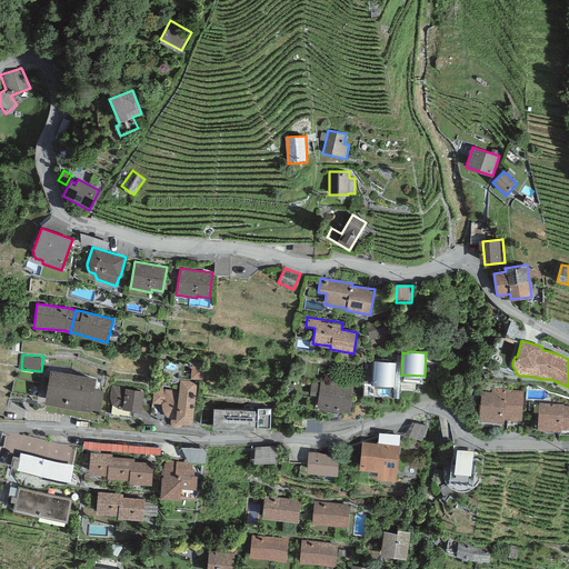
[(397,361),(373,360),(371,383),(395,386),(397,361)]
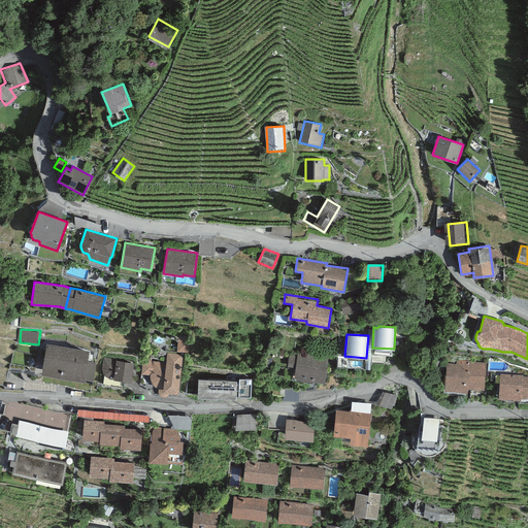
[(89,351),(46,343),(41,372),(93,382),(96,363),(88,361),(89,351)]
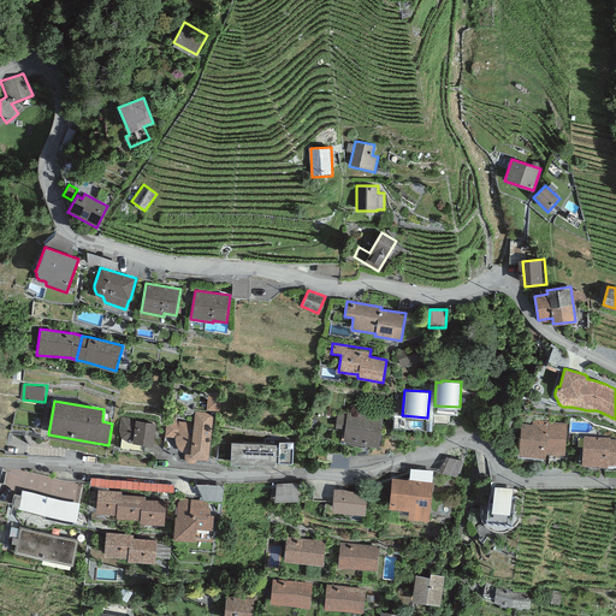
[(213,415),(195,412),(194,425),(167,421),(165,436),(176,437),(176,439),(176,442),(177,444),(178,446),(178,448),(179,449),(181,451),(183,452),(184,452),(184,454),(184,456),(184,458),(187,461),(189,462),(190,462),(193,462),(195,461),(196,460),(196,458),(197,457),(208,458),(213,415)]
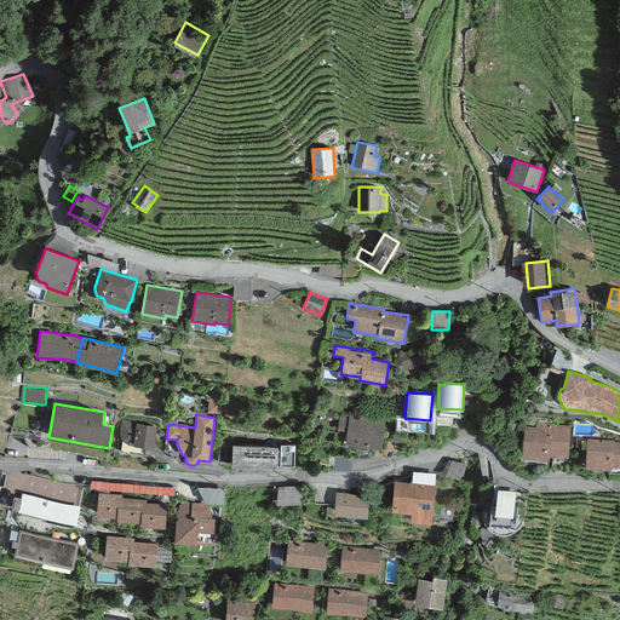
[(385,419),(349,414),(345,446),(382,451),(385,419)]
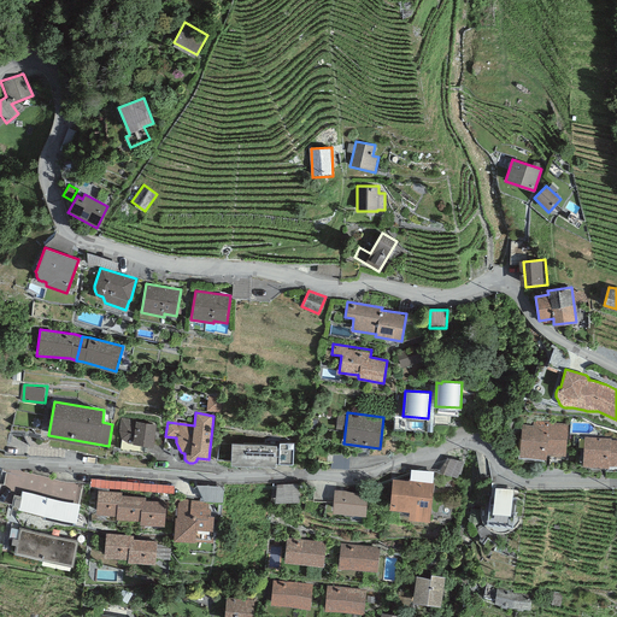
[(135,419),(121,418),(119,433),(122,439),(123,439),(128,442),(133,444),(153,446),(157,423),(135,421),(135,419)]
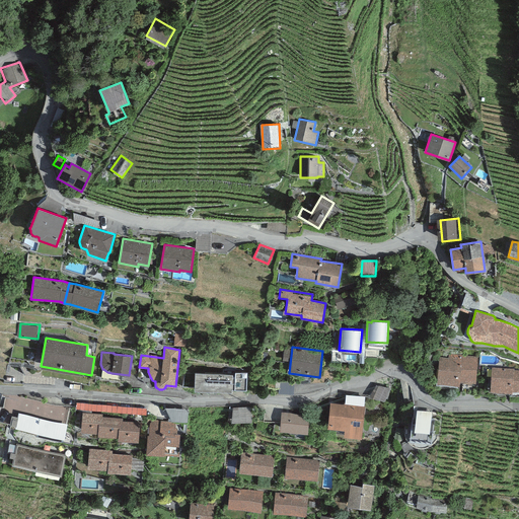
[(477,356),(449,354),(448,358),(439,357),(436,383),(459,385),(459,381),(475,382),(477,356)]
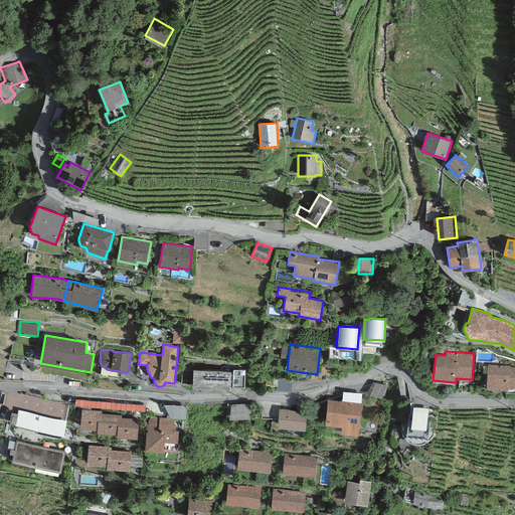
[(510,365),(488,364),(486,388),(508,389),(508,388),(514,388),(514,366),(510,367),(510,365)]
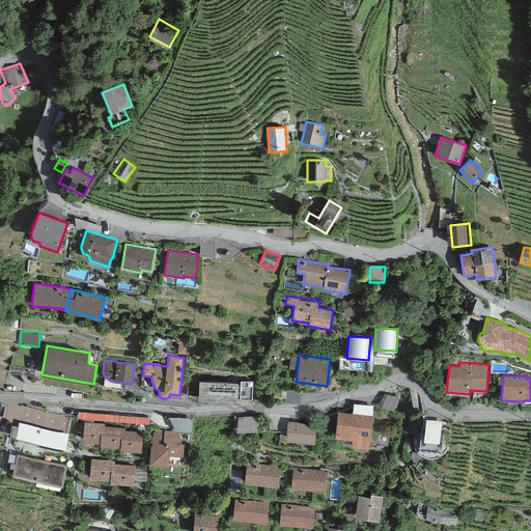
[(240,383),(199,381),(198,398),(238,400),(238,397),(252,398),(253,381),(241,380),(240,383)]
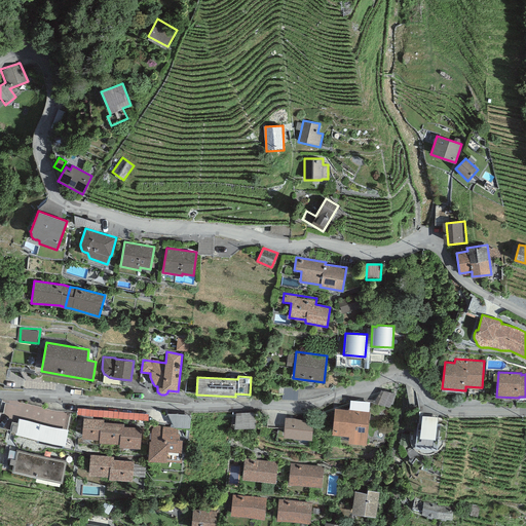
[(391,407),(397,393),(384,388),(379,403),(391,407)]
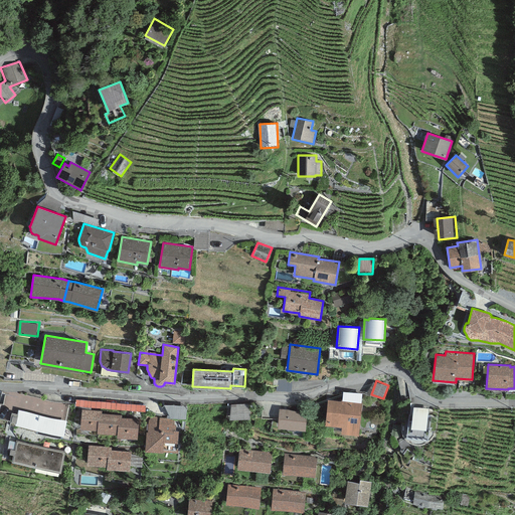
[(341,400),(327,399),(325,424),(341,425),(341,432),(359,434),(362,400),(341,398),(341,400)]
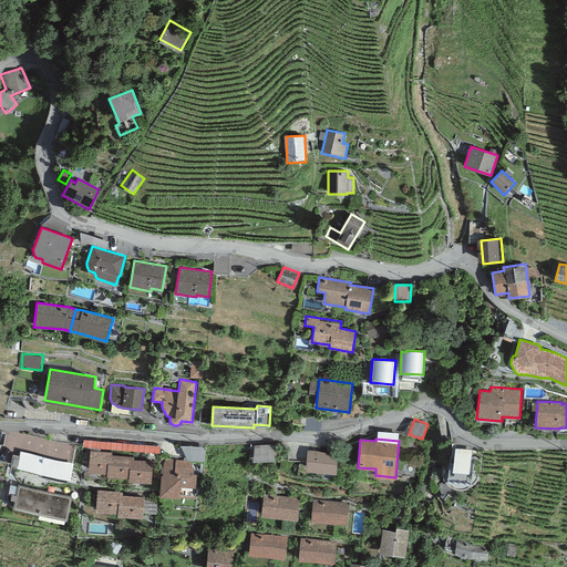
[(277,463),(276,444),(254,445),(255,464),(277,463)]
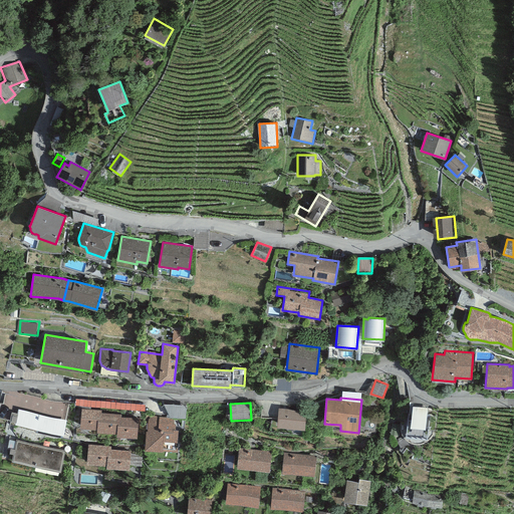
[(430,415),(427,414),(428,408),(413,406),(411,419),(408,419),(406,433),(427,435),(430,415)]
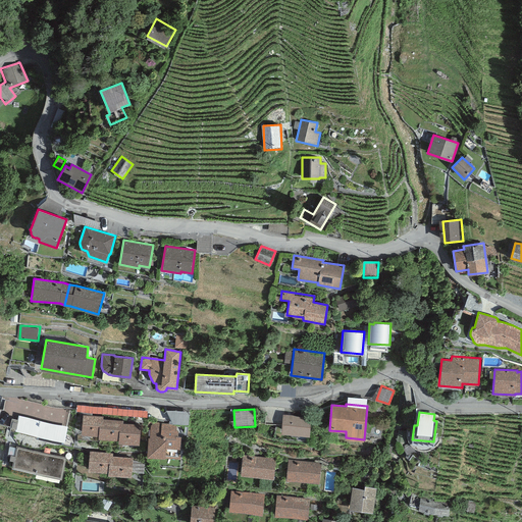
[(67,425),(18,413),(17,418),(11,417),(10,425),(15,426),(15,428),(64,440),(67,425)]
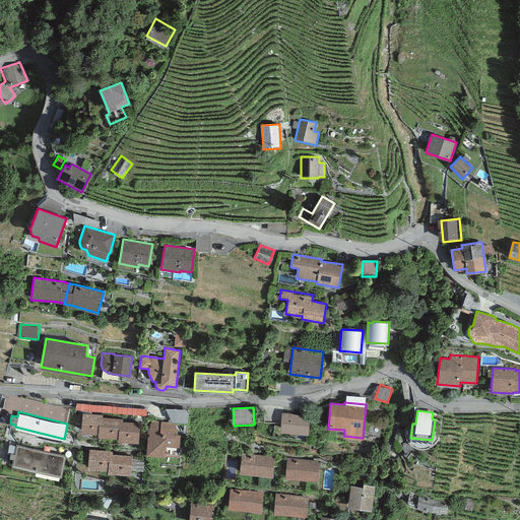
[(103,414),(82,412),(80,433),(98,434),(99,416),(103,416),(103,414)]
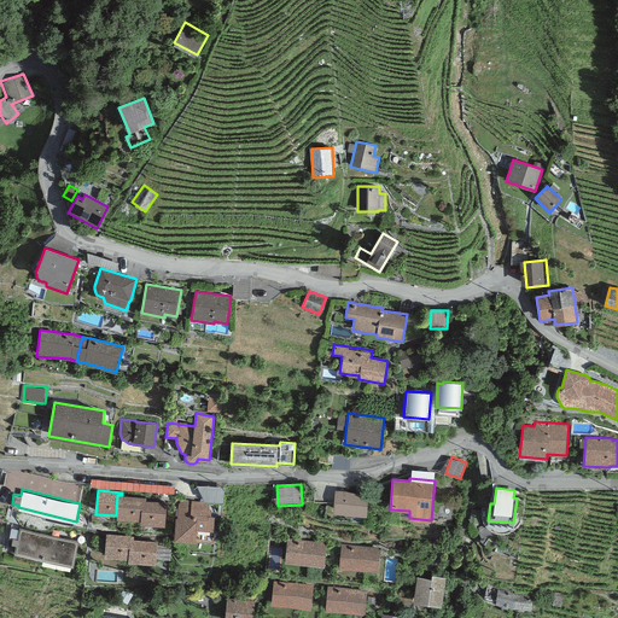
[(368,493),(334,490),(333,512),(366,514),(368,493)]
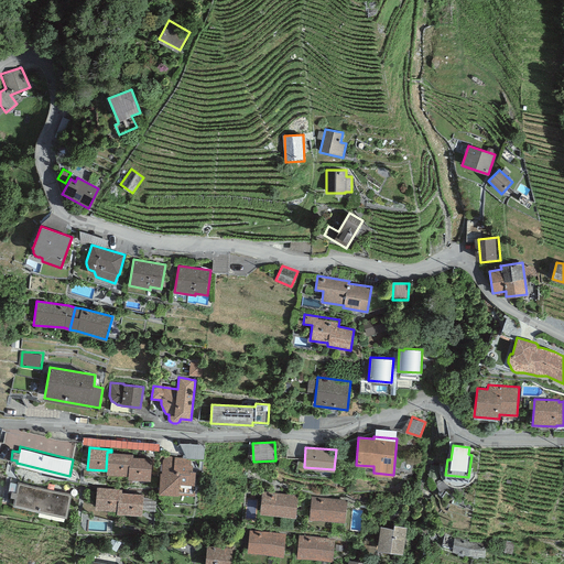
[(111,452),(107,452),(106,470),(106,473),(128,475),(129,456),(132,457),(133,454),(111,452)]
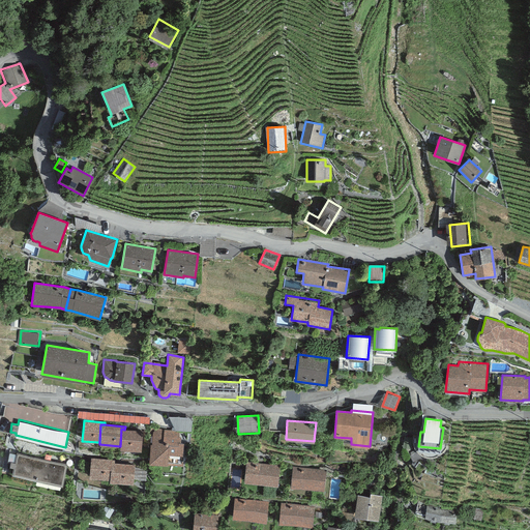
[(124,430),(121,429),(120,446),(120,449),(141,451),(142,431),(124,430)]
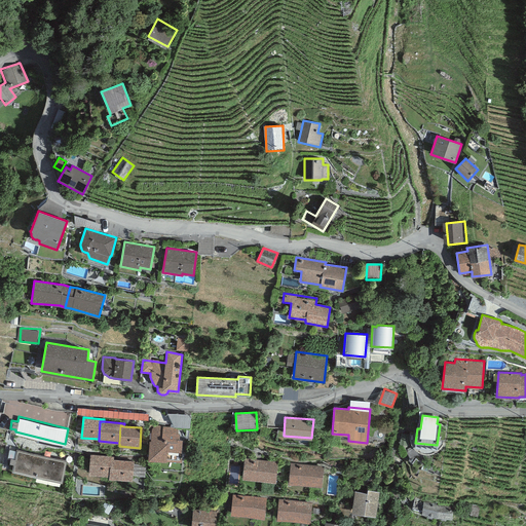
[(152,429),(151,441),(149,441),(148,460),(182,462),(182,440),(178,439),(178,427),(158,425),(157,425),(155,425),(154,426),(153,427),(152,429)]
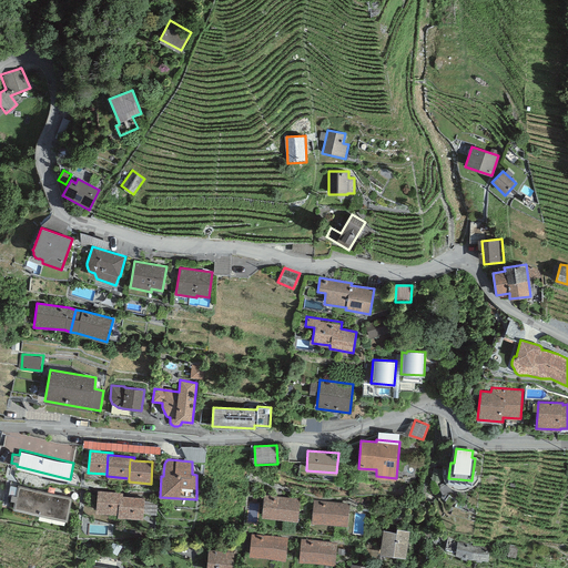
[(71,497),(18,485),(12,508),(67,520),(71,497)]
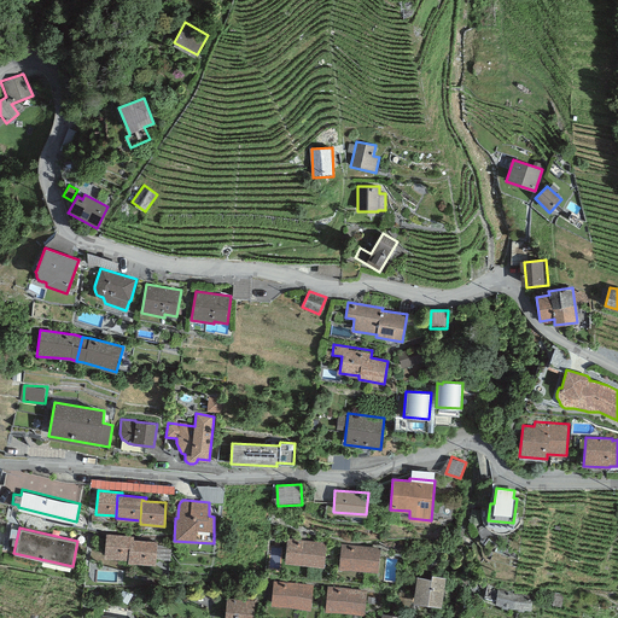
[(134,536),(106,534),(104,558),(128,559),(129,538),(134,540),(134,536)]
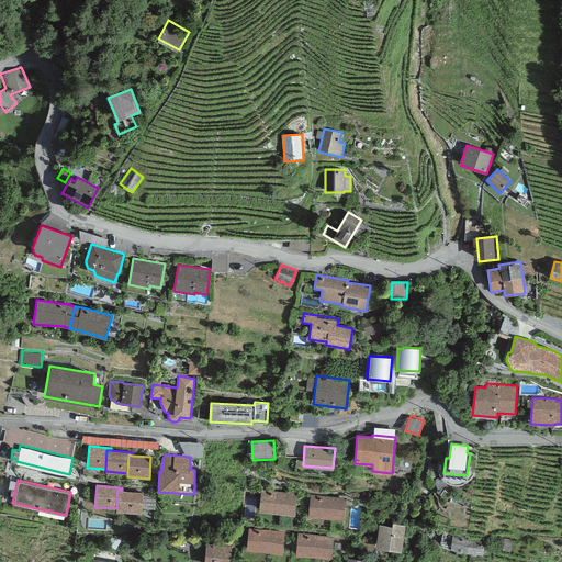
[(122,491),(117,490),(116,508),(116,512),(142,514),(143,493),(122,491)]
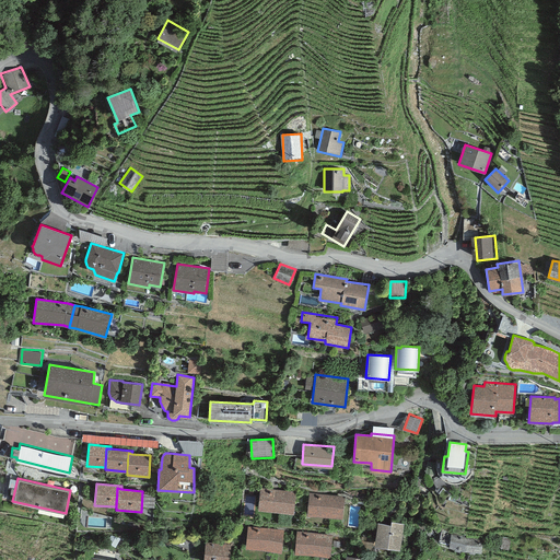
[(295,491),(260,488),(258,510),(293,513),(295,491)]
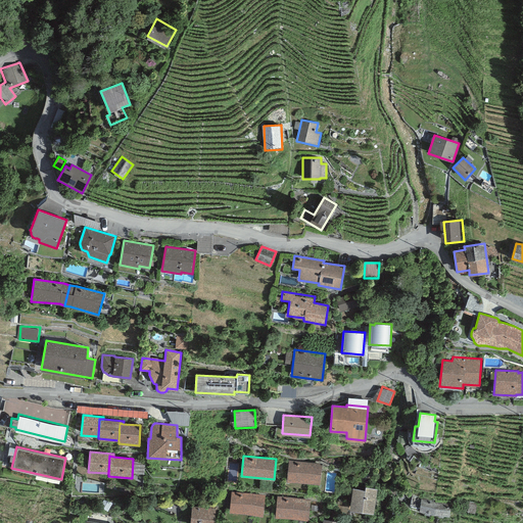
[(322,463),(288,460),(286,481),(320,484),(322,463)]
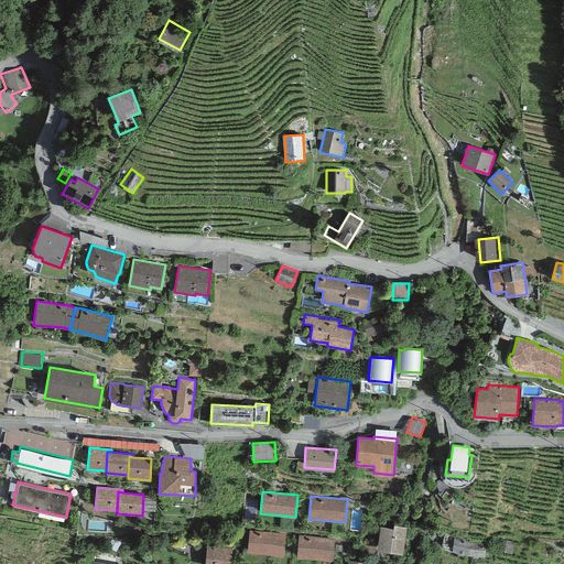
[(407,528),(394,525),(393,529),(380,527),(377,550),(402,553),(407,528)]
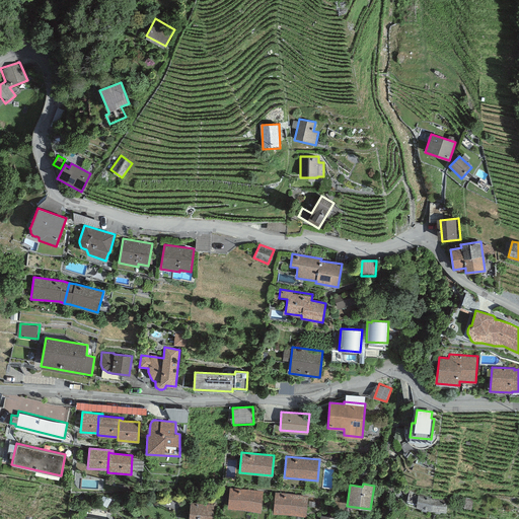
[(263,491),(229,488),(228,508),(261,511),(263,491)]
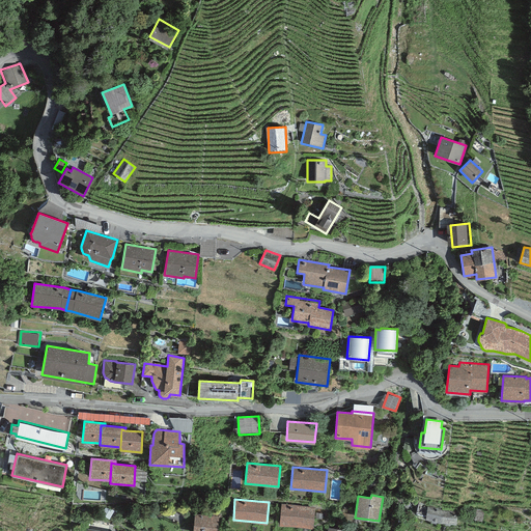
[(315,507),(281,503),(279,525),(313,528),(315,507)]
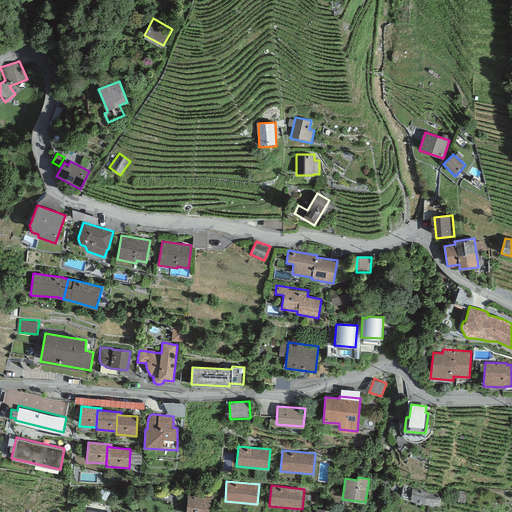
[(440,506),(441,493),(412,487),(410,501),(440,506)]
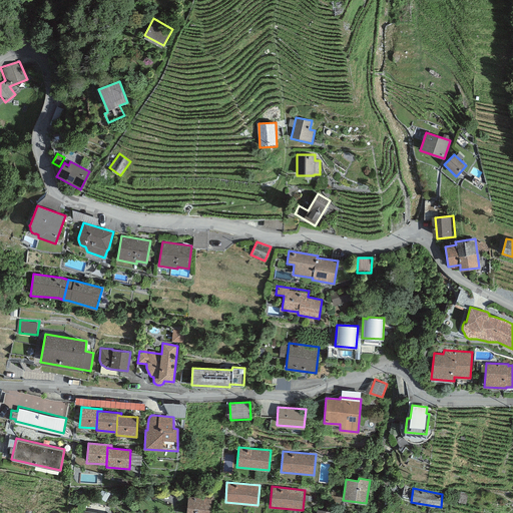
[(209,512),(211,499),(188,497),(186,512),(209,512)]
